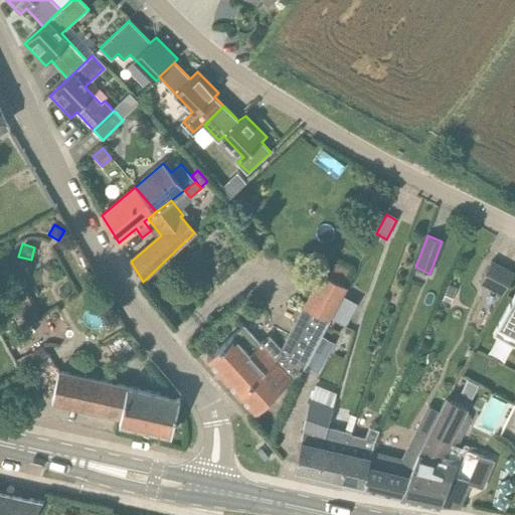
[(491,262),(482,279),(480,283),(503,296),(514,275),(491,262)]
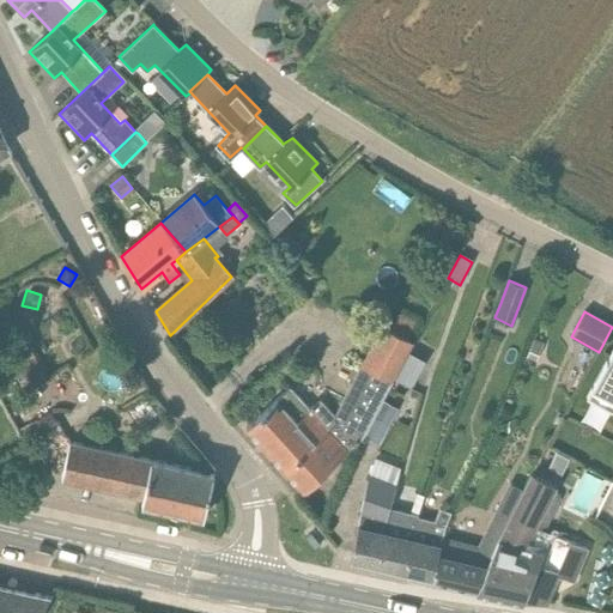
[(393,380),(395,381),(408,354),(406,353),(411,344),(383,326),(334,418),(319,402),(310,411),(291,388),(246,428),(304,492),(352,448),(378,406),(393,380)]
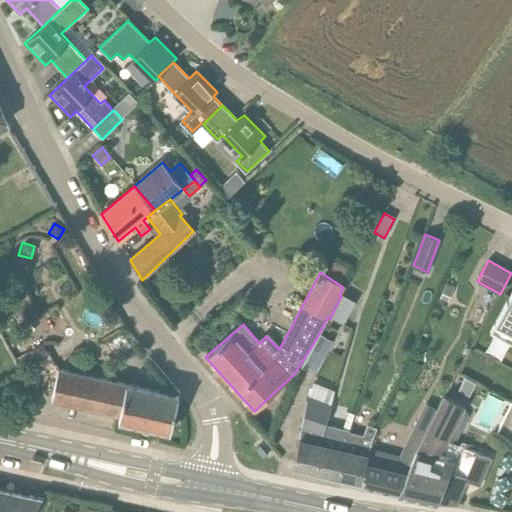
[(446,284),(439,299),(447,303),(454,287),(446,284)]
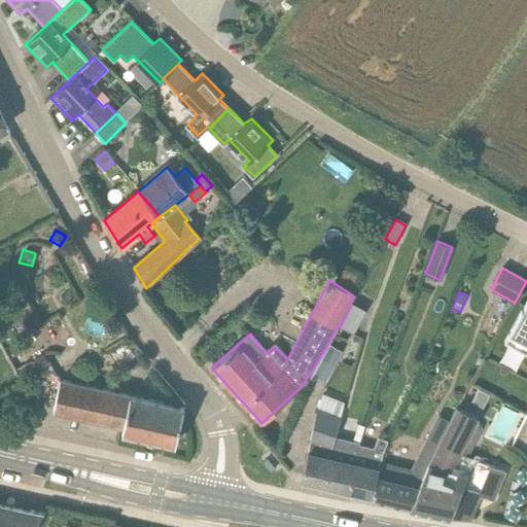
[(526,342),(526,302),(511,335),(526,342)]
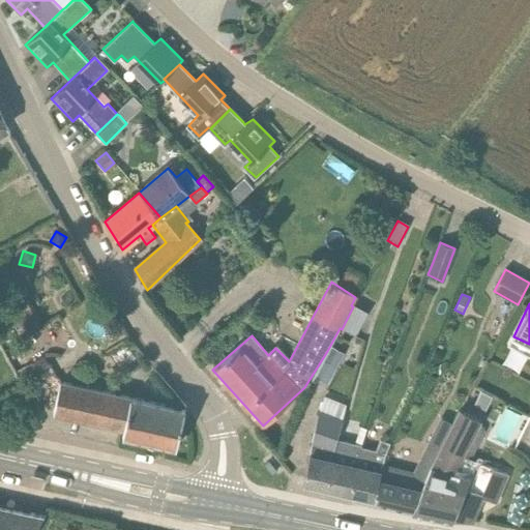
[(367,314),(353,306),(342,329),(356,336),(367,314)]
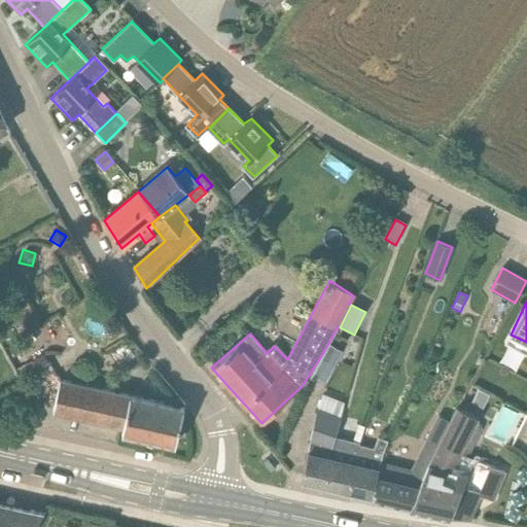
[(323,356),(336,362),(342,352),(329,346),(323,356)]
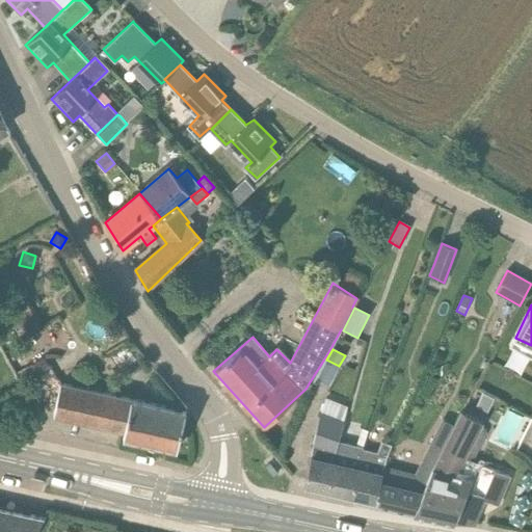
[(44,357),(17,373),(19,377),(22,382),(49,367),(44,357)]
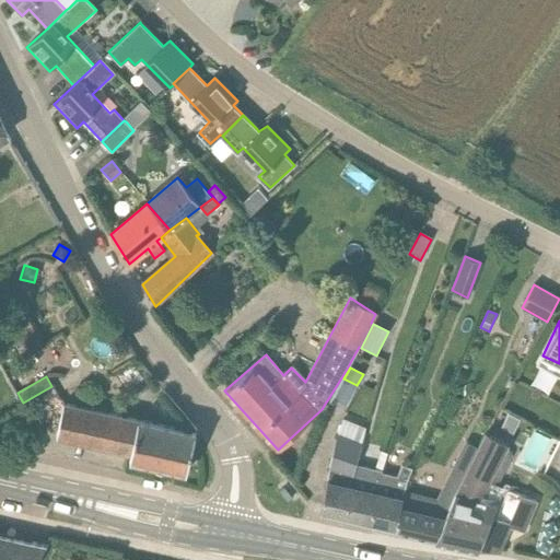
[(56,436),(131,453),(138,422),(63,407),(56,436)]
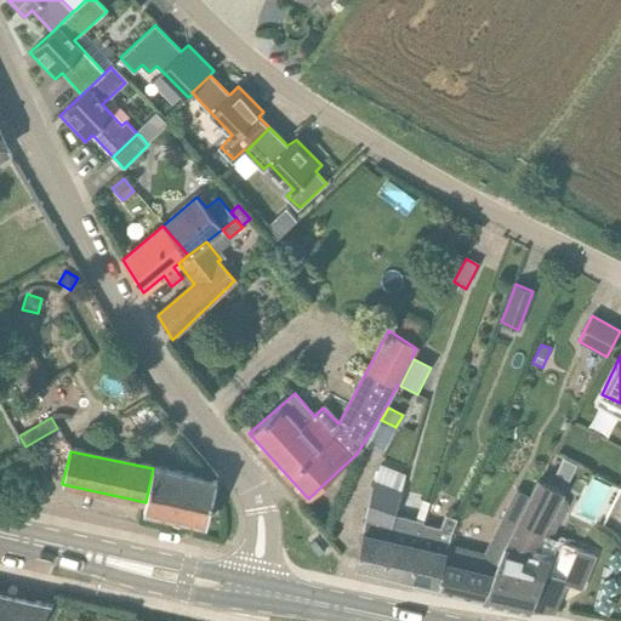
[(576,466),(564,459),(556,474),(569,480),(576,466)]
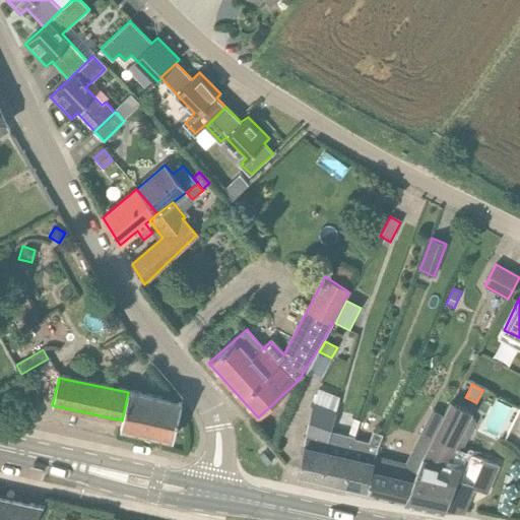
[(321,481),(333,432),(331,431),(336,414),(335,414),(340,397),(319,389),(312,404),(310,404),(299,474),(299,475),(298,475),(298,476),(321,481)]
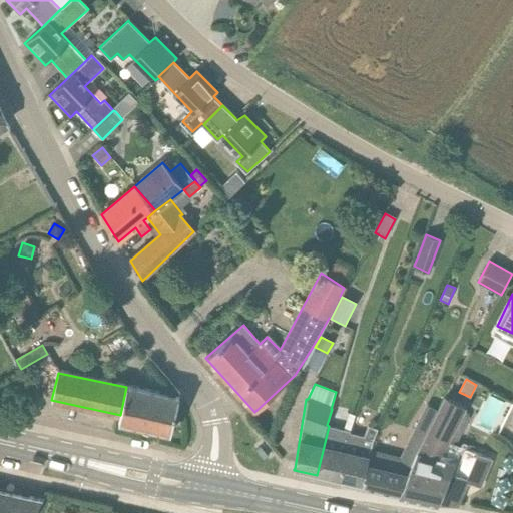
[(179,397),(126,387),(120,415),(119,422),(149,428),(170,433),(179,397)]
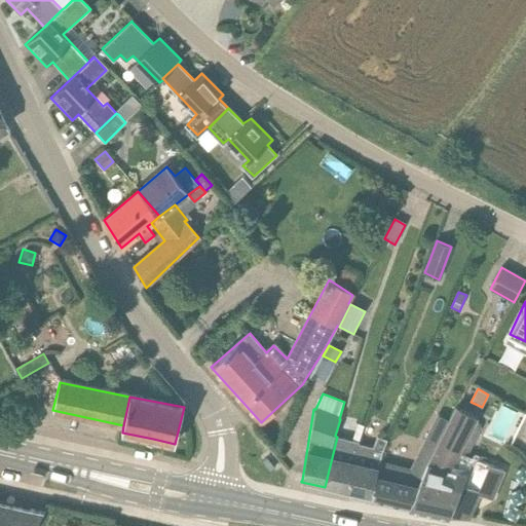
[(435,449),(409,506),(449,516),(449,514),(468,518),(478,493),(492,499),(503,471),(465,455),(478,424),(472,422),(474,416),(456,407),(440,442),(439,442),(435,449)]
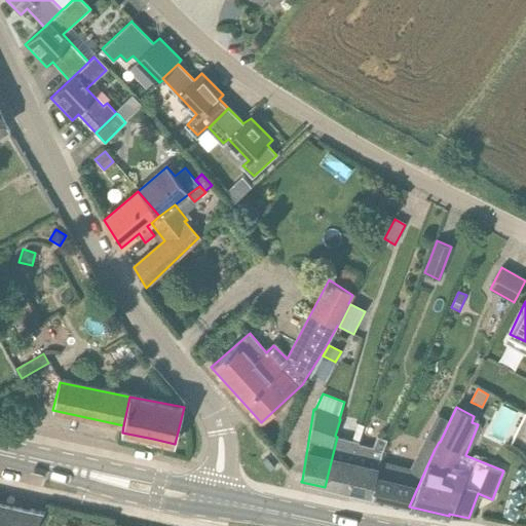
[(348,492),(359,444),(359,443),(364,425),(358,423),(352,441),(337,437),(325,487),(348,492)]
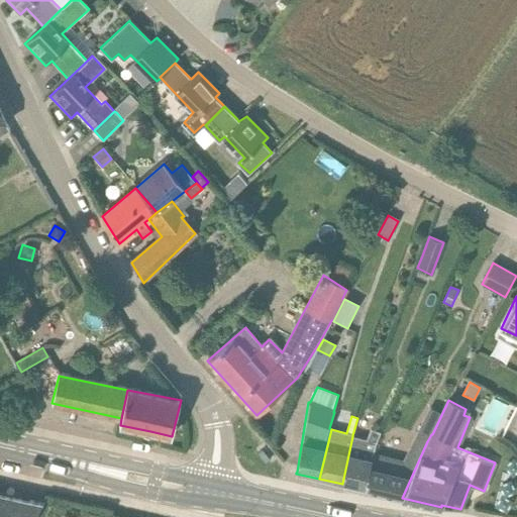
[(342,484),(366,490),(371,460),(373,453),(374,453),(376,445),(381,432),(372,429),(367,439),(352,436),(342,484)]
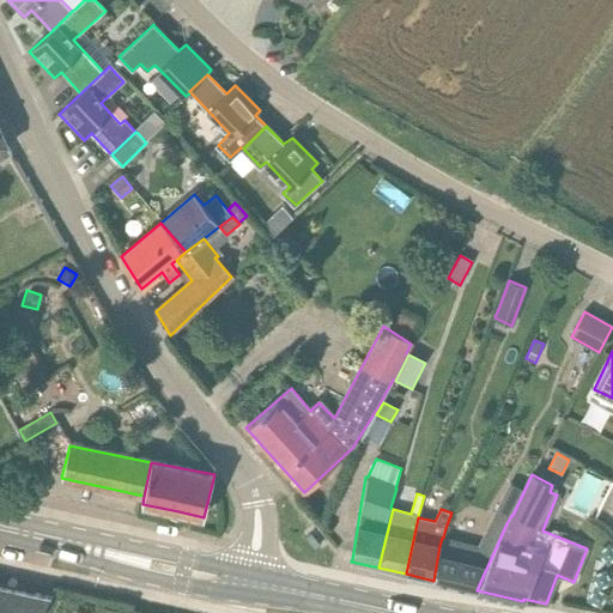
[(434,581),(477,590),(507,523),(511,515),(501,509),(491,527),(495,530),(484,547),(443,538),(442,538),(439,546),(434,581)]
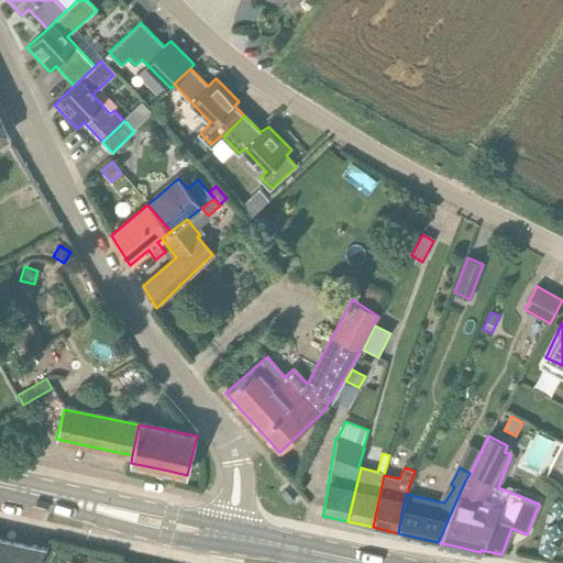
[(37,562),(46,549),(0,538),(0,562),(37,562)]
